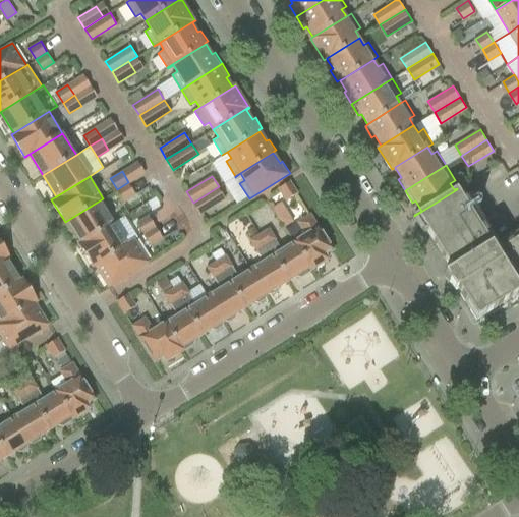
[(279,187),(287,198),(297,191),(290,180),(279,187)]
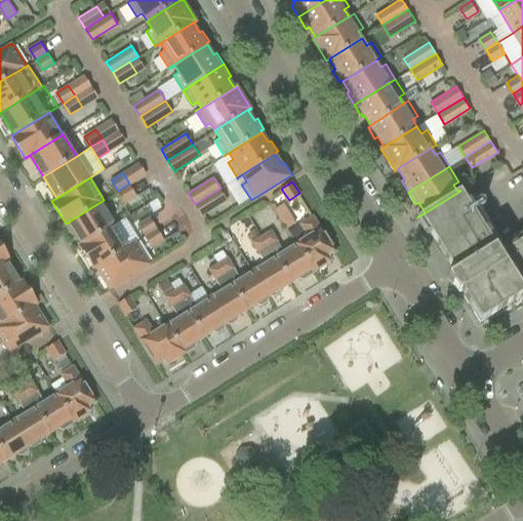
[(129,184),(118,191),(125,202),(136,195),(129,184)]
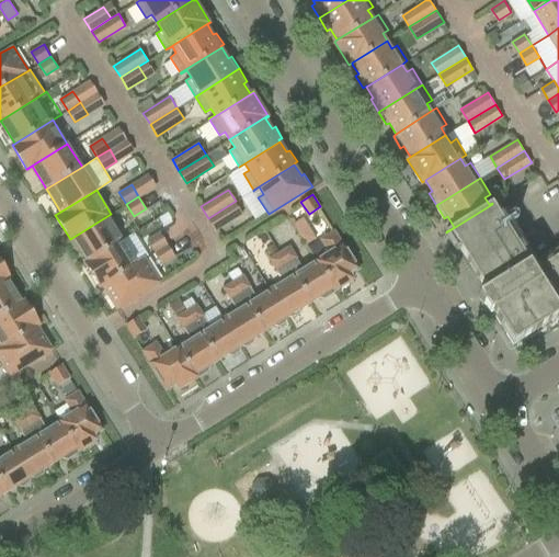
[(208,218),(216,229),(242,213),(236,201),(208,218)]
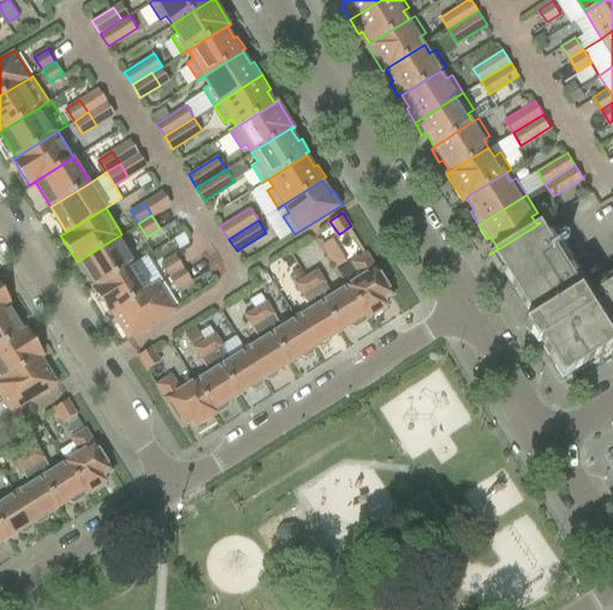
[(540,223),(489,255),(491,256),(499,270),(500,273),(504,270),(533,317),(525,322),(536,341),(540,339),(564,376),(612,344),(612,279),(585,297),(551,241),(552,240),(540,222),(540,223)]
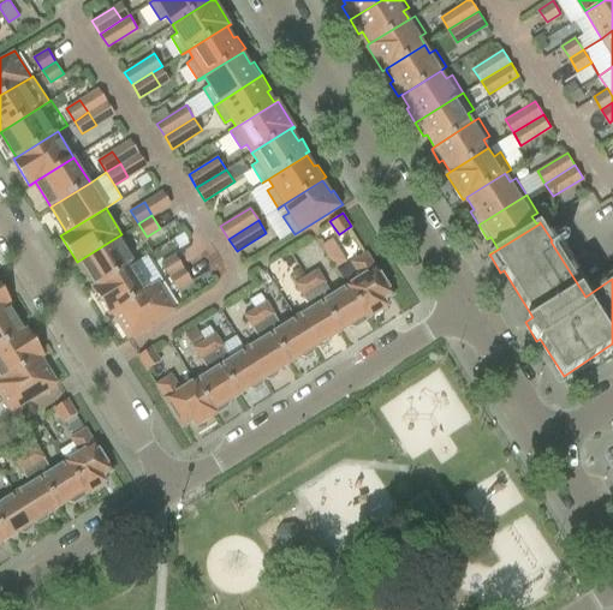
[(81,261),(96,285),(96,286),(135,261),(119,237),(123,234),(121,234),(77,262),(78,262),(81,261)]
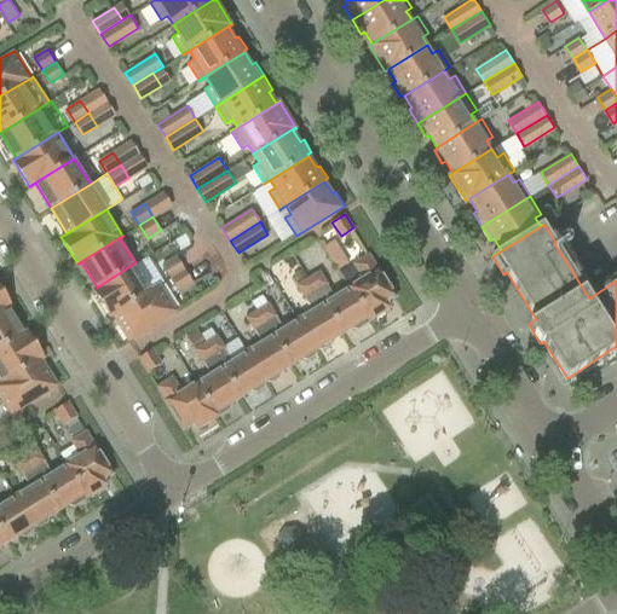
[(335,238),(324,245),(339,267),(350,261),(335,238)]
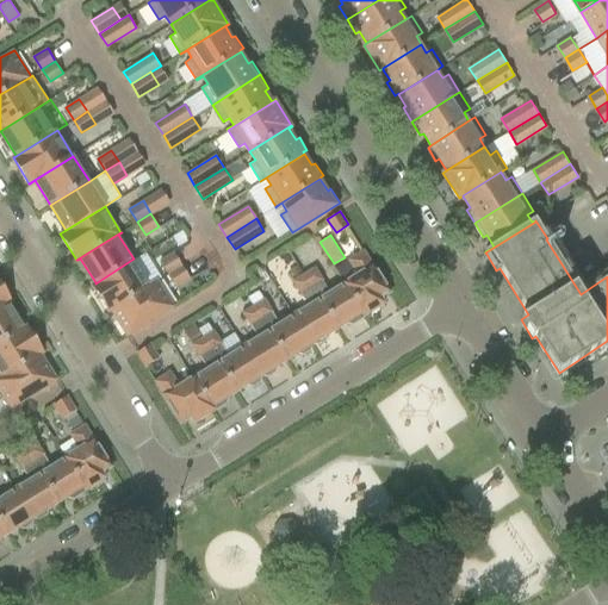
[(349,259),(335,267),(345,281),(365,315),(385,303),(382,297),(391,291),(364,249),(349,259)]
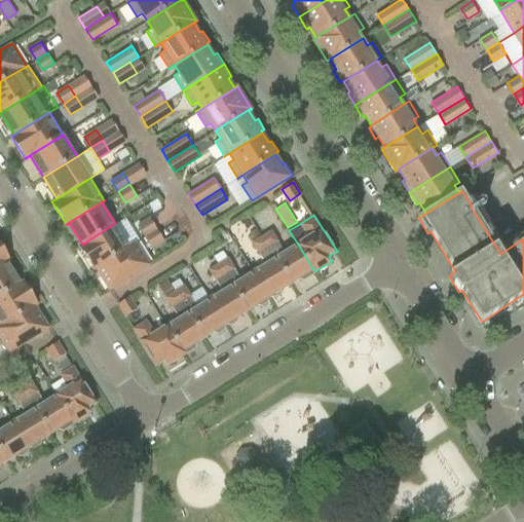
[(157,228),(150,217),(139,224),(146,235),(157,228)]
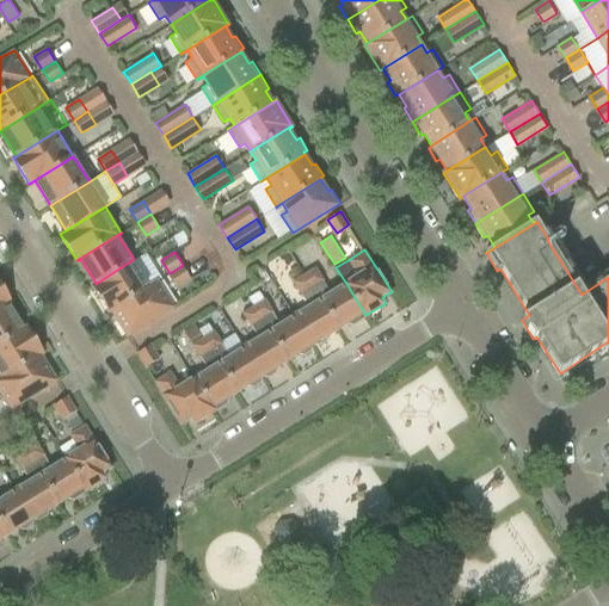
[(96,283),(92,284),(93,285),(109,310),(109,311),(112,310),(111,309),(158,280),(162,278),(147,253),(135,260),(134,259),(96,284),(96,283)]
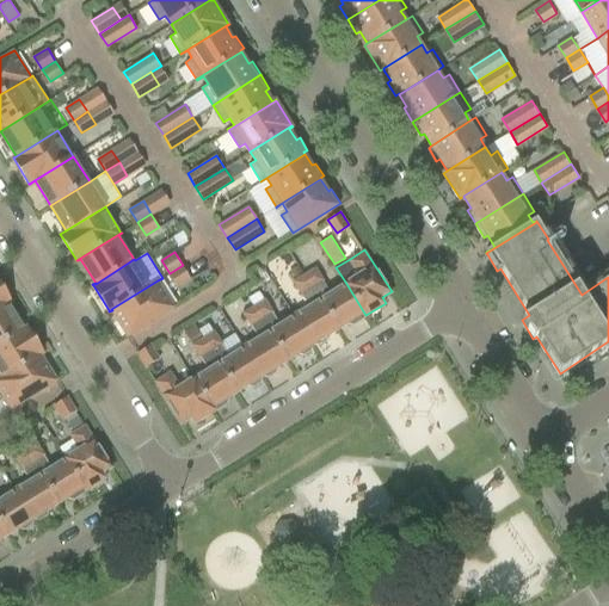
[(170,273),(177,285),(191,277),(183,265),(170,273)]
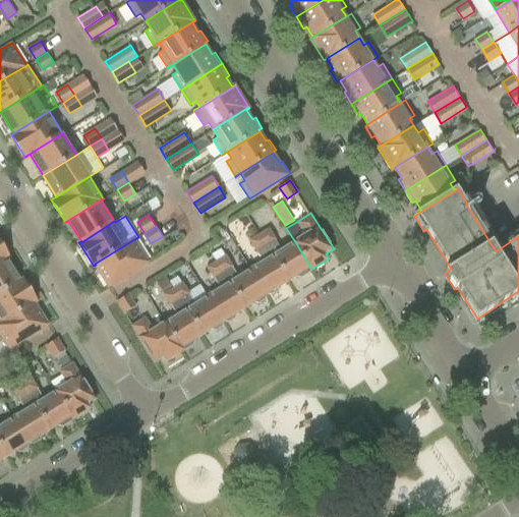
[(270,228),(261,234),(288,279),(296,275),(301,276),(311,269),(294,240),(282,248),(270,228)]
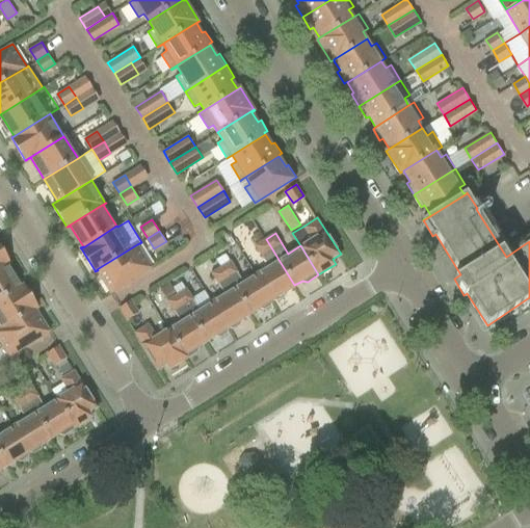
[(269,265),(257,273),(272,299),(274,298),(277,299),(284,295),(285,291),(294,285),(266,239),(257,244),(269,265)]
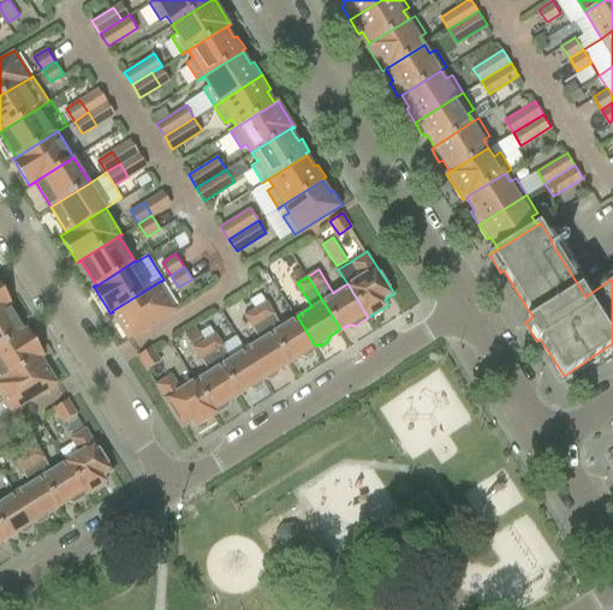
[(0,309),(12,303),(0,282),(0,309)]
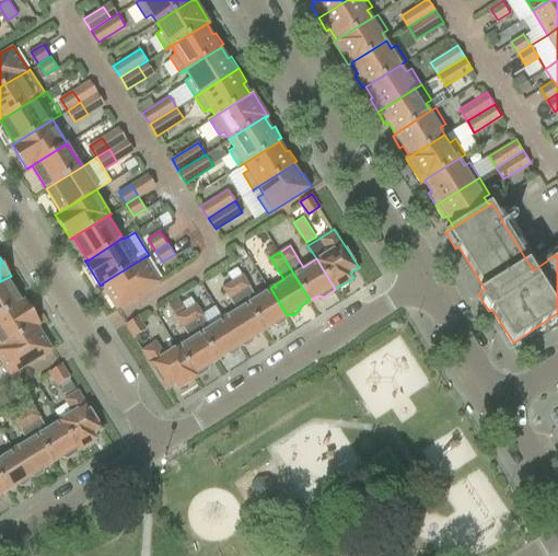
[(160,281),(144,257),(102,284),(103,285),(117,308),(160,281)]
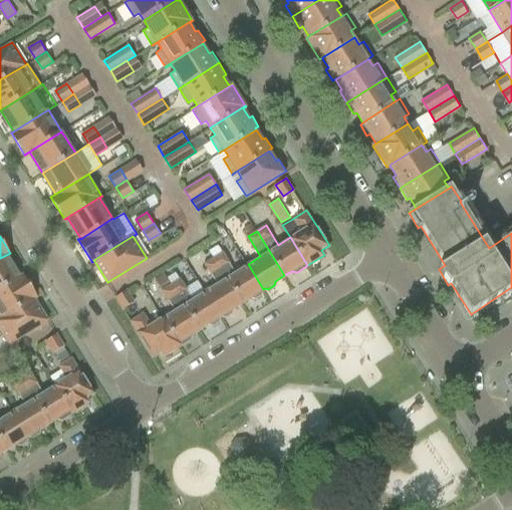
[(223,252),(214,257),(242,302),(252,296),(256,297),(262,293),(262,289),(263,289),(248,264),(235,271),(223,252)]
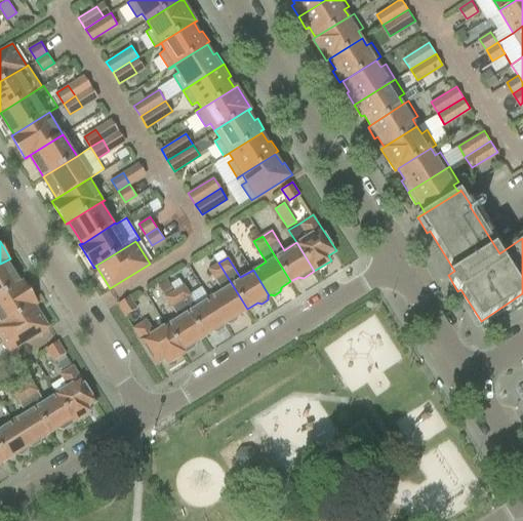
[(0,294),(25,280),(24,279),(22,281),(8,261),(11,258),(10,258),(0,264),(0,294)]
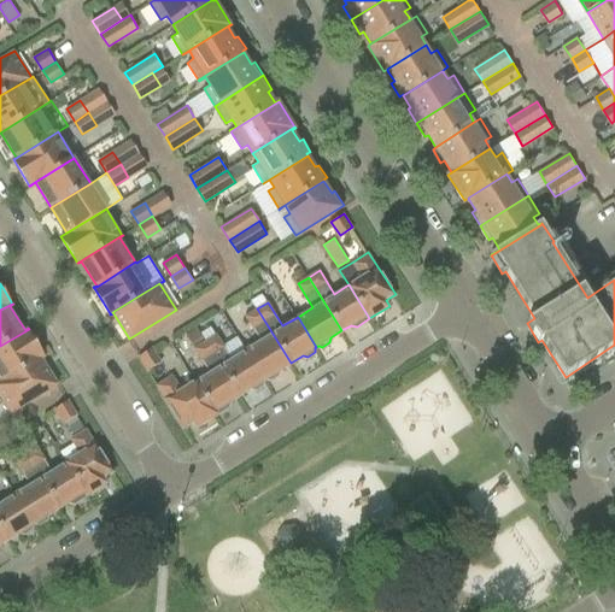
[(261,340),(246,348),(265,378),(267,378),(271,380),(279,375),(280,370),(291,363),(257,309),(246,316),(261,340)]
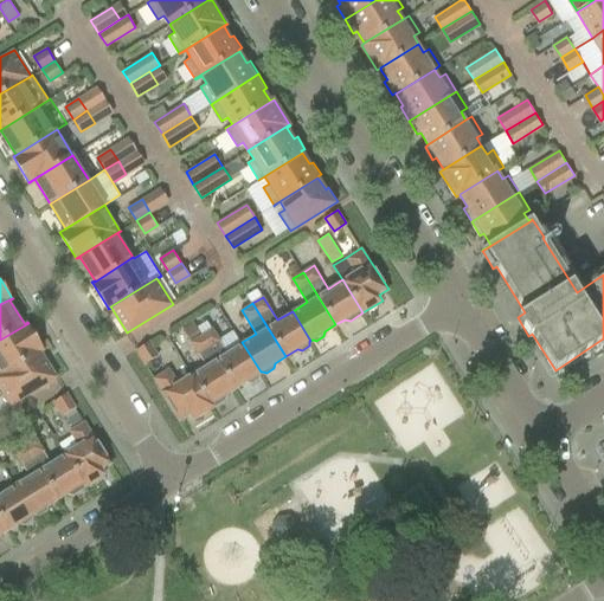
[(193,321),(184,327),(193,341),(203,335),(193,321)]
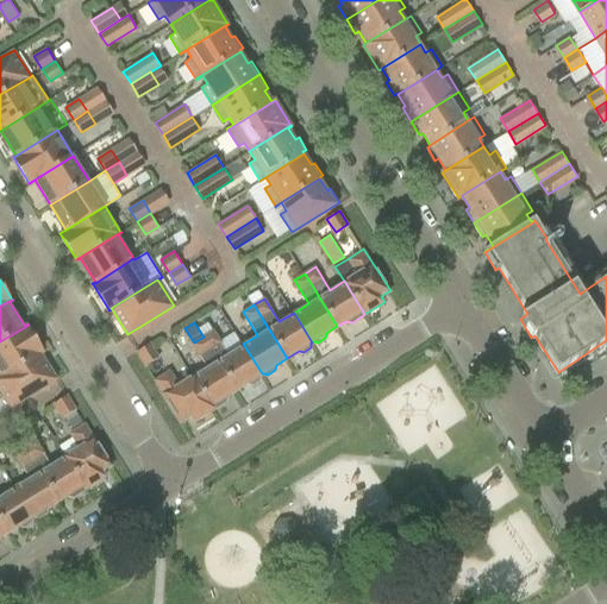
[(0,376),(0,377),(44,350),(29,325),(0,341),(0,371),(2,375),(0,376)]
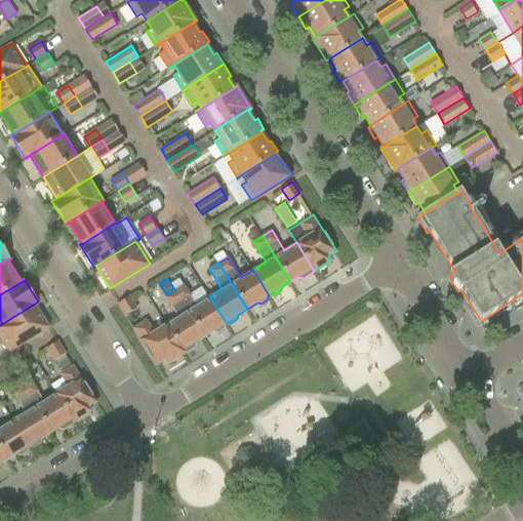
[(185,284),(175,290),(204,336),(213,330),(217,331),(224,327),(225,323),(226,322),(209,296),(202,285),(190,293),(185,284)]
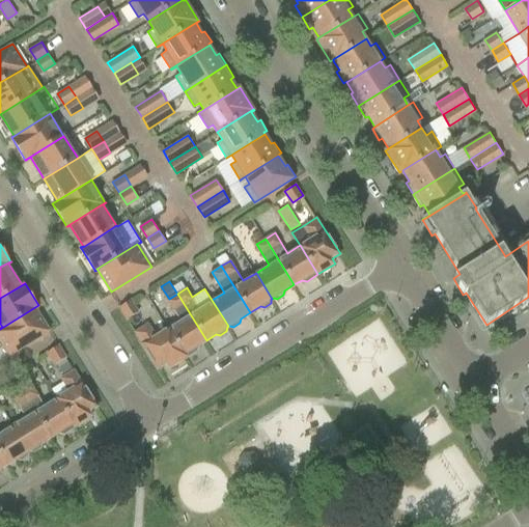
[(181,320),(168,327),(187,357),(197,350),(198,344),(206,340),(177,294),(169,299),(168,300),(181,320)]
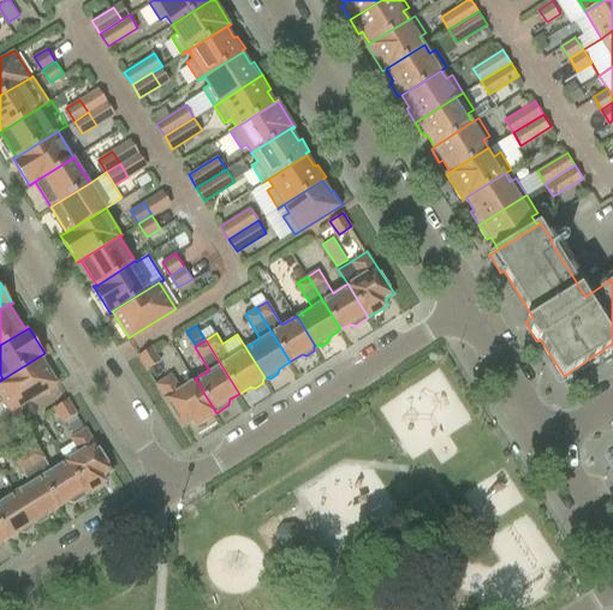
[(140,354),(148,368),(161,359),(152,346),(140,354)]
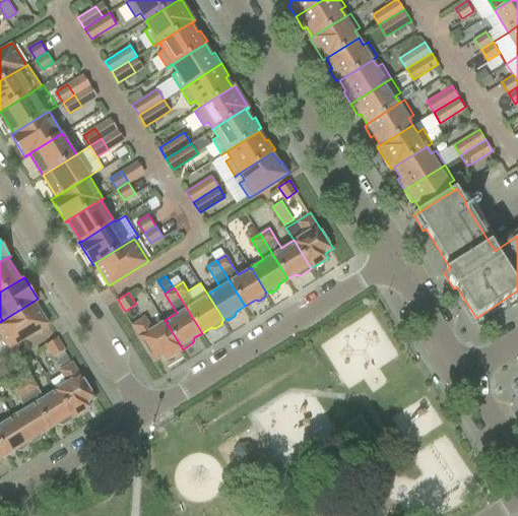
[(38,299),(0,322),(0,332),(2,337),(0,338),(0,353),(49,323),(36,302),(38,300),(38,299)]
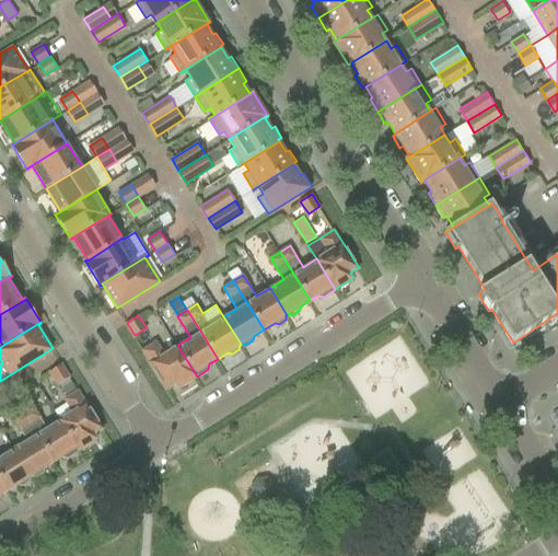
[(197,377),(177,345),(164,354),(157,340),(143,349),(167,387),(175,382),(179,387),(197,377)]
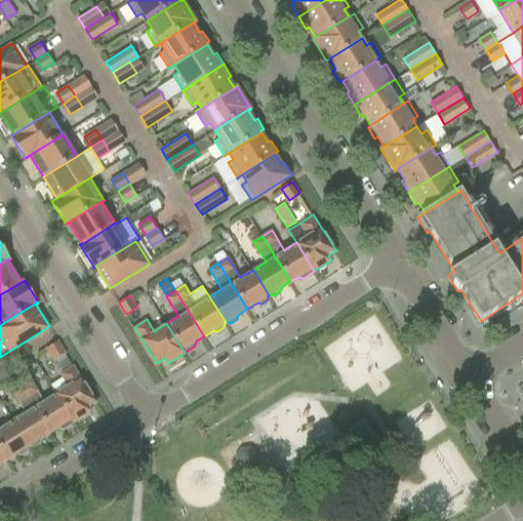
[(47,347),(54,359),(66,352),(58,339),(47,347)]
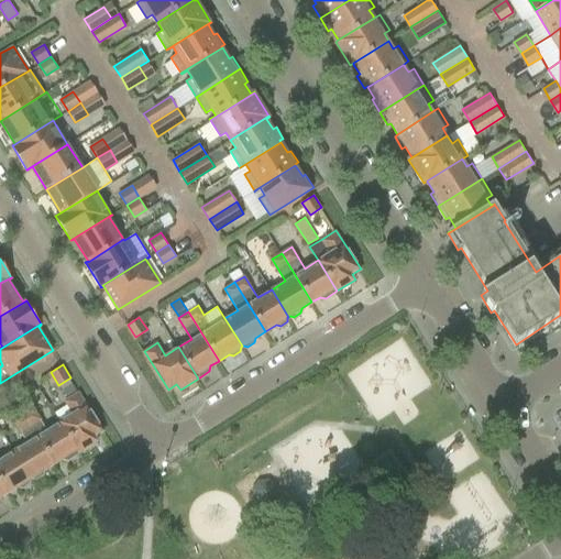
[(74,413),(61,420),(80,452),(98,440),(95,436),(103,430),(79,391),(65,399),(74,413)]
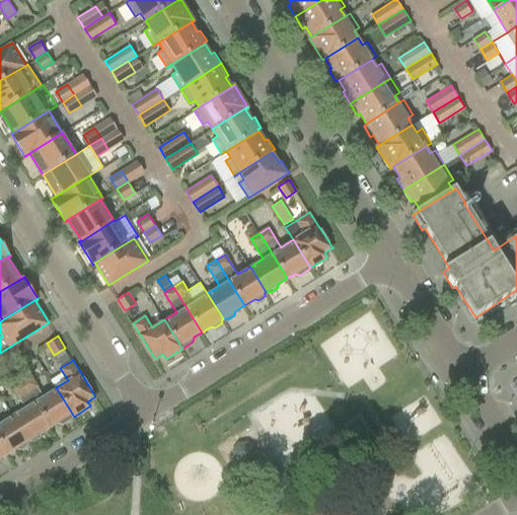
[(31,375),(22,381),(51,427),(58,422),(63,423),(74,417),(56,387),(44,395),(31,375)]
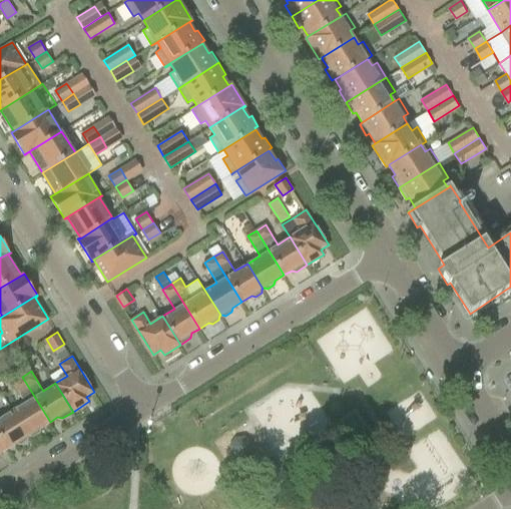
[(330,421),(303,376),(251,407),(279,451),(330,421)]
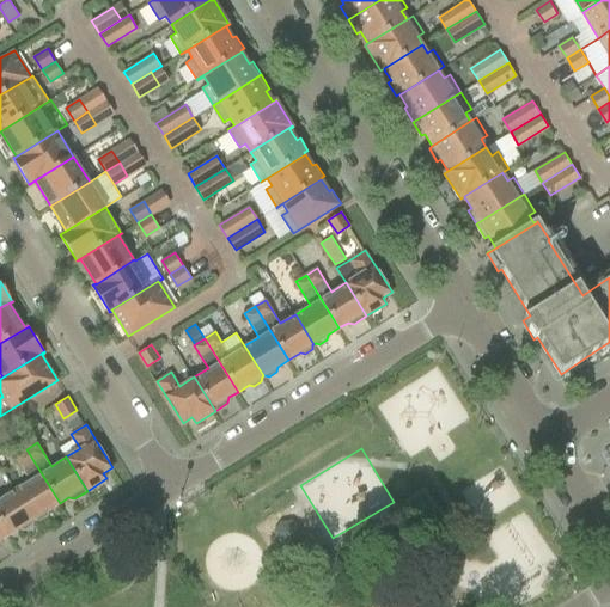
[(30,479),(16,489),(35,519),(35,517),(40,519),(47,515),(48,510),(60,503),(26,449),(16,455),(30,479)]
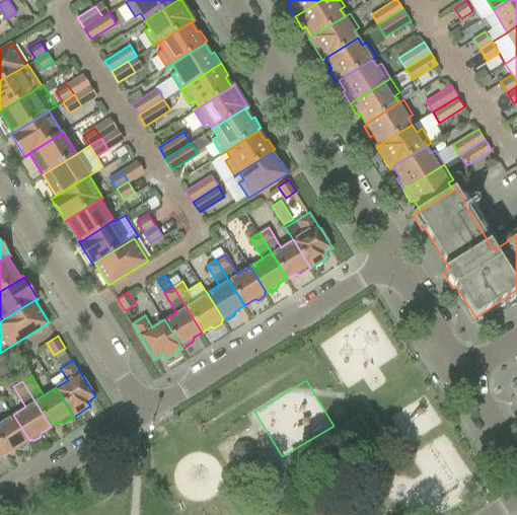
[(0,421),(0,441),(7,453),(17,447),(21,448),(27,445),(28,441),(29,440),(13,415),(0,422),(0,421)]
